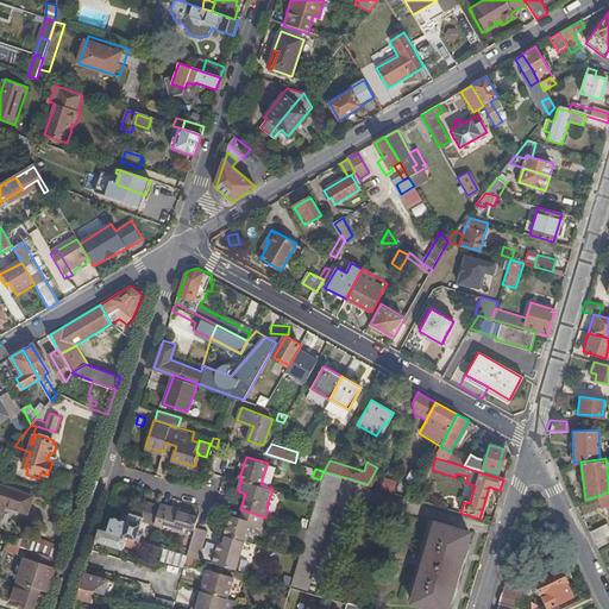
[(340,476),(324,471),(320,479),(309,519),(306,529),(302,541),(289,585),(297,589),(306,591),(340,476)]
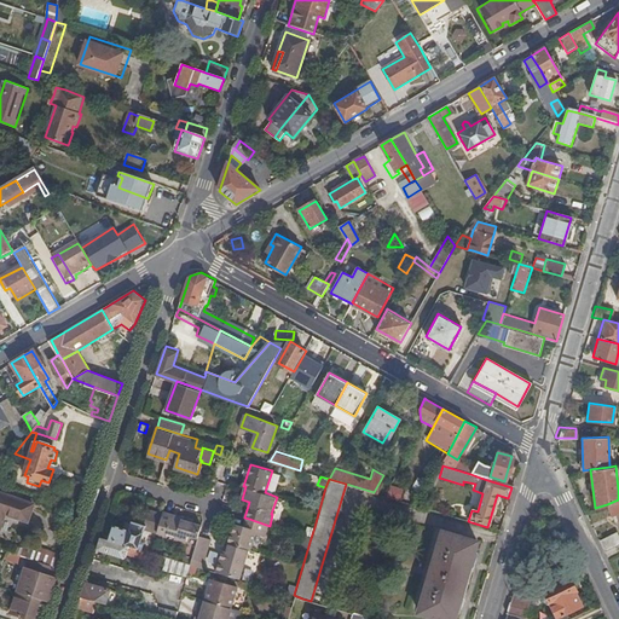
[(403,487),(392,482),(383,496),(395,499),(403,487)]
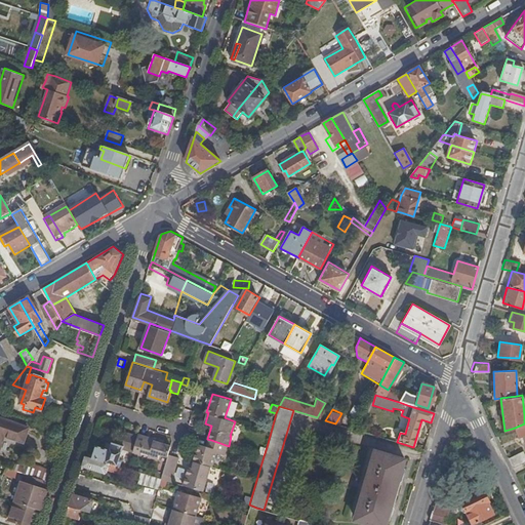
[(24,443),(29,429),(0,417),(0,447),(4,436),(24,443)]
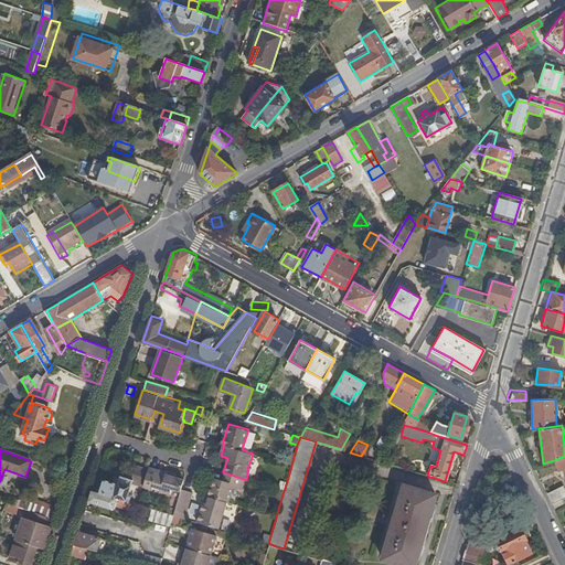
[(564,473),(564,456),(554,460),(557,469),(563,468),(564,473)]
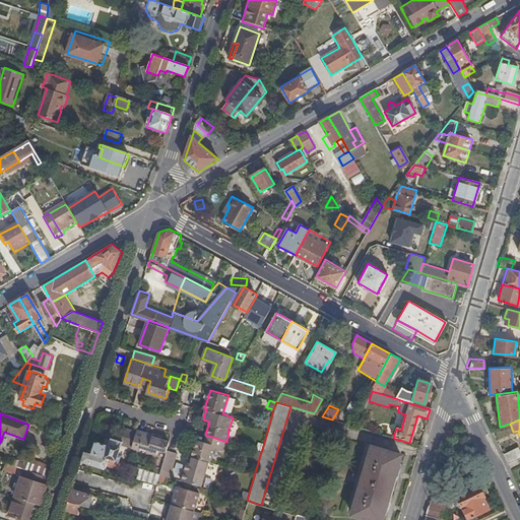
[(158,449),(165,451),(168,440),(125,427),(123,435),(127,437),(125,444),(140,448),(141,446),(148,448),(147,450),(157,453),(158,449)]
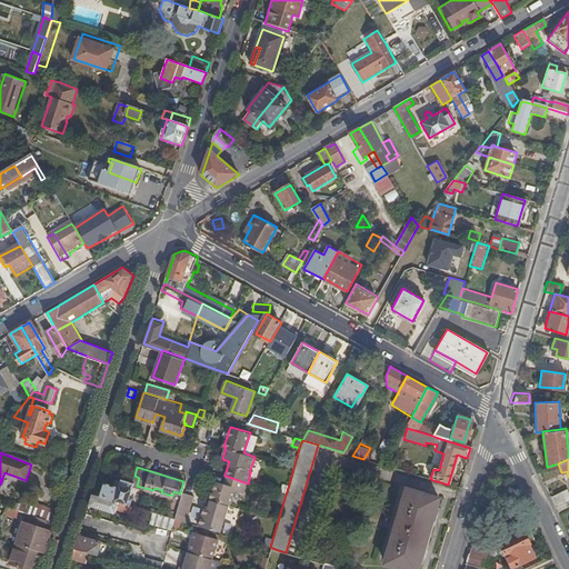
[(105,480),(99,496),(131,505),(132,499),(130,498),(133,485),(135,480),(133,480),(121,477),(119,485),(105,480)]
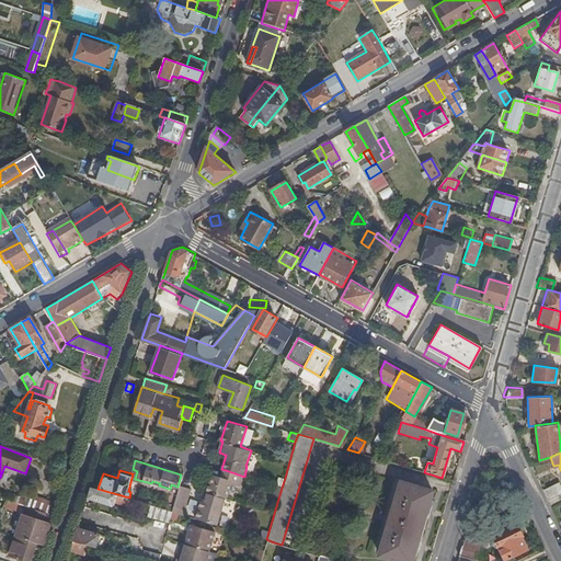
[(195,517),(215,524),(224,497),(225,497),(229,483),(238,485),(241,476),(226,470),(224,478),(212,474),(205,491),(207,492),(205,499),(201,497),(195,517)]
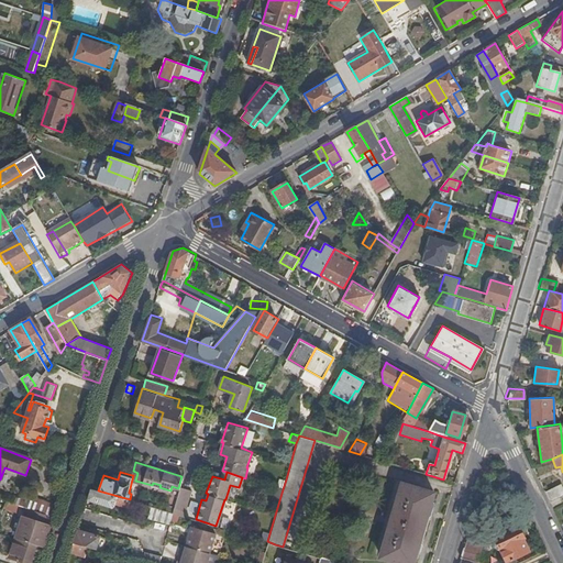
[(283,489),(286,479),(278,478),(276,487),(283,489)]
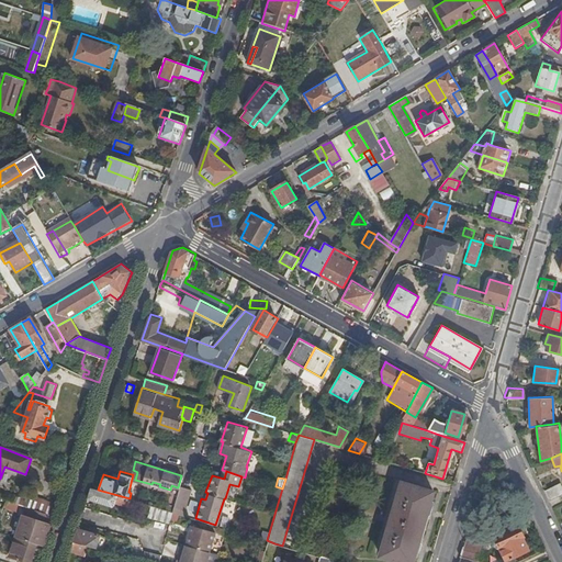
[(561,487),(559,481),(542,489),(548,499),(561,492),(561,487)]
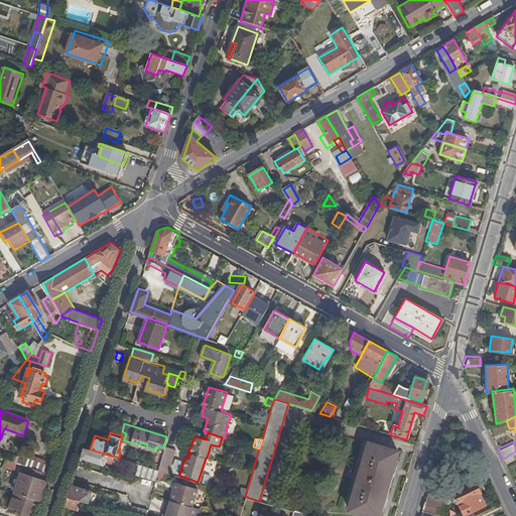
[(378,515),(397,453),(367,443),(348,511),(364,515),(378,515)]
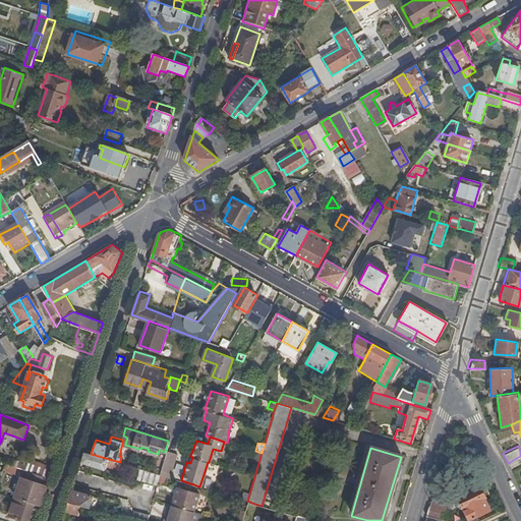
[(163,465),(172,467),(176,453),(168,451),(167,452),(163,465)]
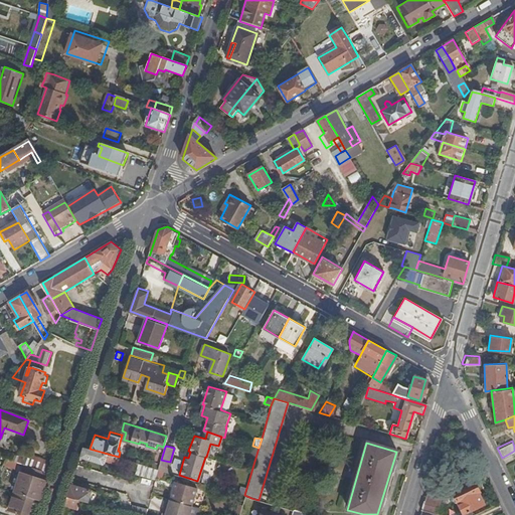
[(255,458),(259,448),(252,446),(251,446),(248,456),(255,458)]
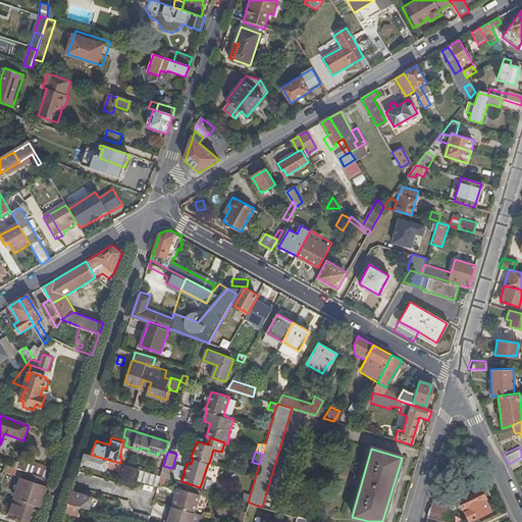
[(86,453),(83,462),(106,470),(107,467),(119,471),(122,464),(120,463),(91,455),(86,453)]
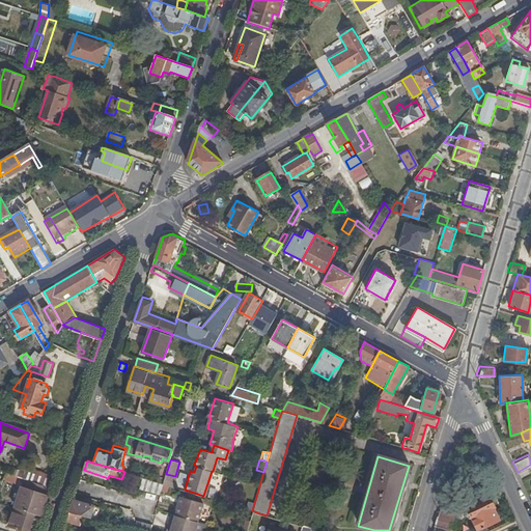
[(55,477),(28,468),(27,471),(15,470),(12,475),(15,476),(17,476),(23,478),(25,479),(38,483),(51,488),(55,477)]
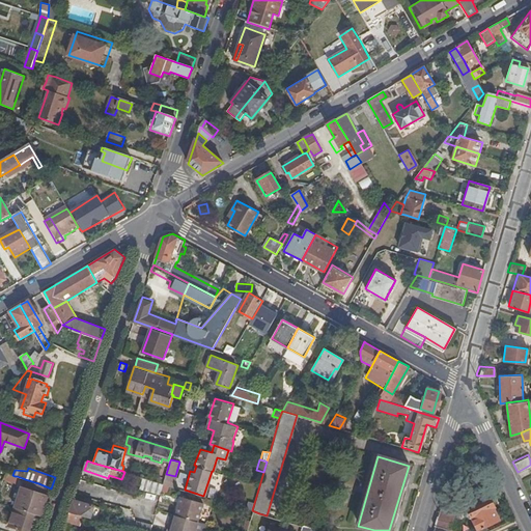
[(14,483),(17,476),(15,476),(12,475),(5,473),(3,479),(14,483)]
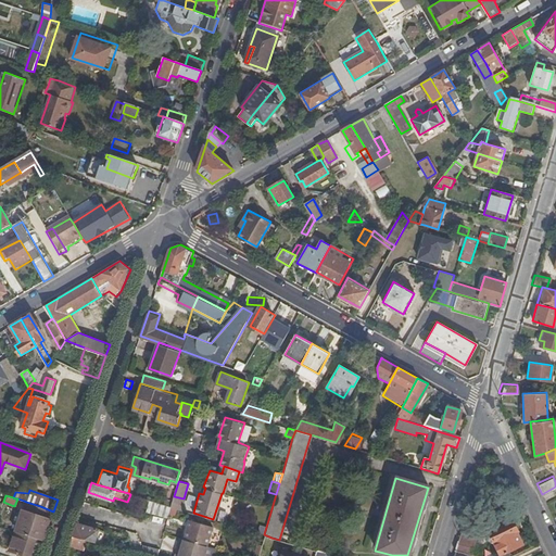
[(172,506),(180,509),(184,498),(174,496),(172,506)]
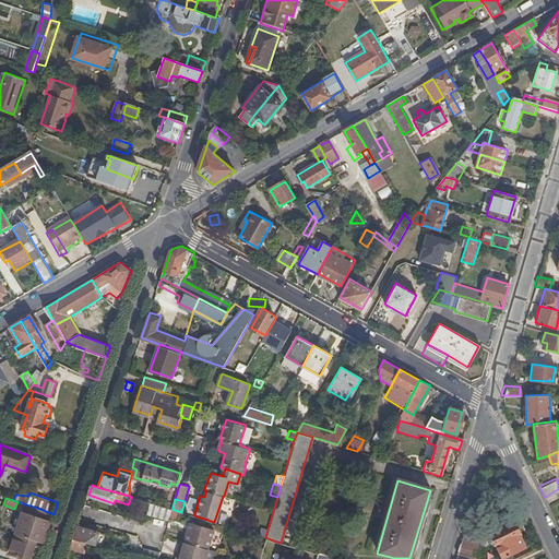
[(54,514),(40,509),(26,504),(24,503),(21,512),(26,514),(20,536),(32,539),(44,543),(54,514)]
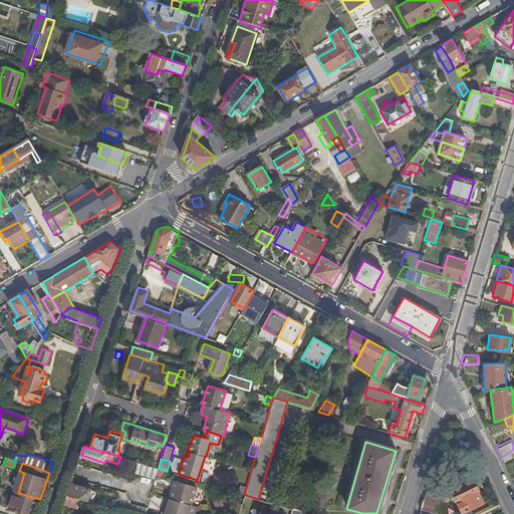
[(144,464),(141,475),(156,479),(159,468),(157,468),(144,464)]
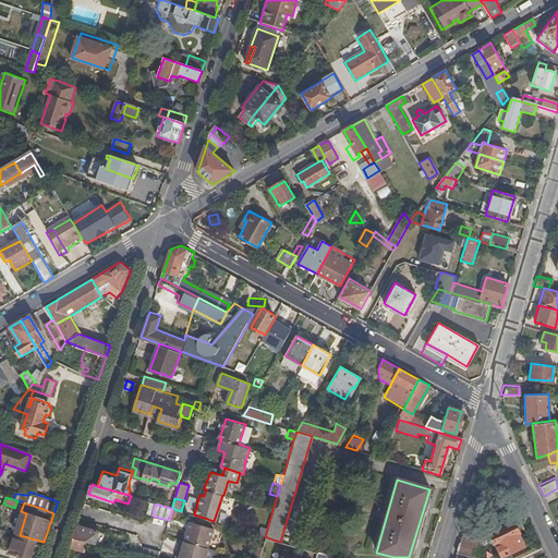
[(500,555),(523,544),(512,520),(488,531),(500,555)]
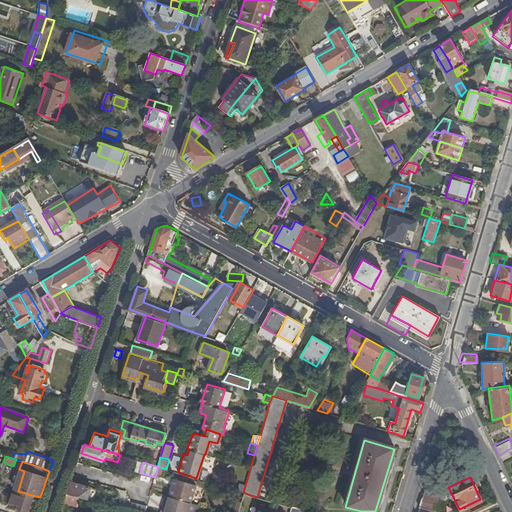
[(172,479),(167,496),(169,497),(175,480),(172,479)]
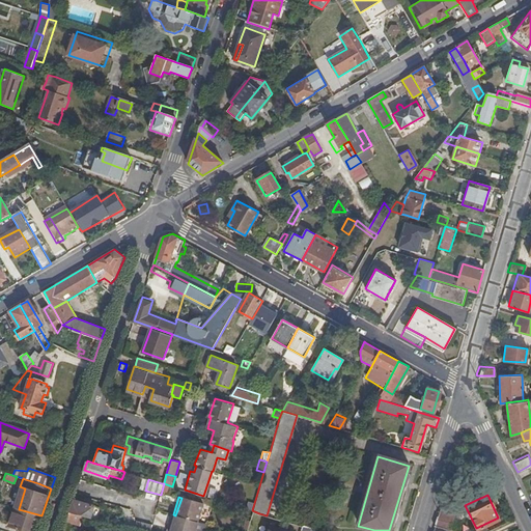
[(71,510),(83,514),(91,516),(95,504),(75,498),(71,510)]
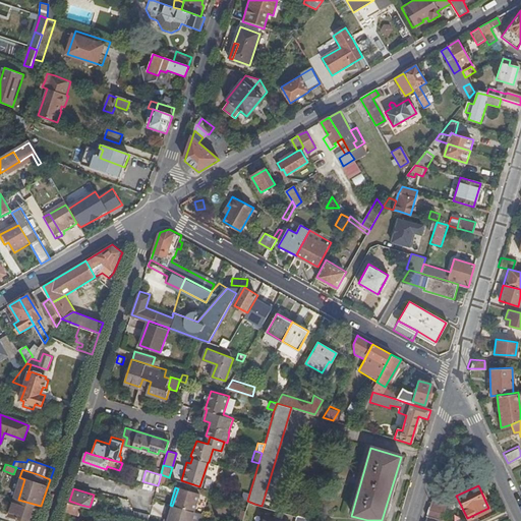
[(172,506),(193,512),(198,495),(178,488),(172,506)]
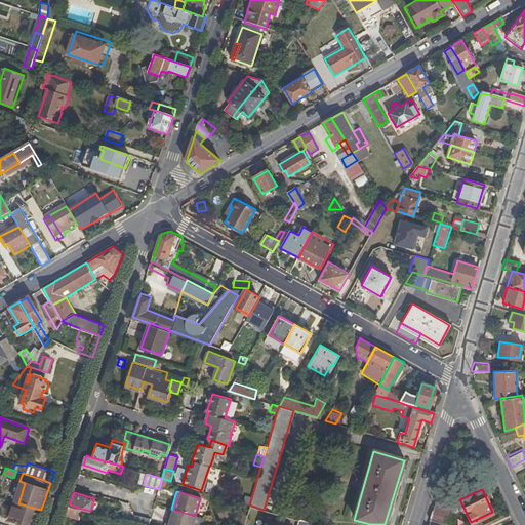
[(150,512),(151,502),(132,501),(131,512),(150,512)]
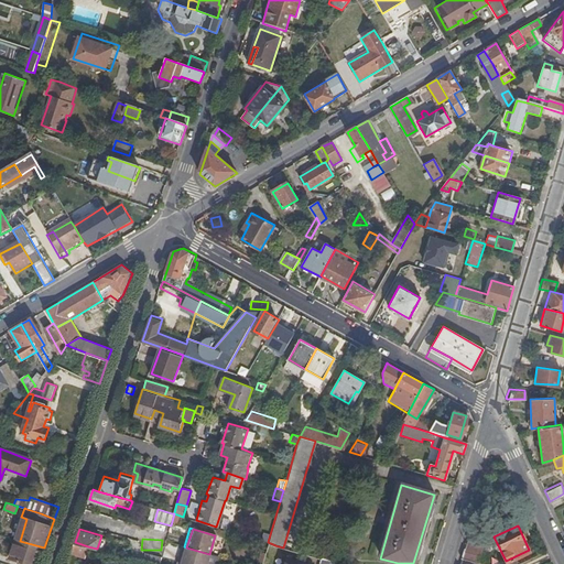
[(32,563),(39,563),(44,548),(32,544),(20,541),(18,540),(13,555),(11,555),(10,561),(21,563),(30,563),(31,563),(32,563)]
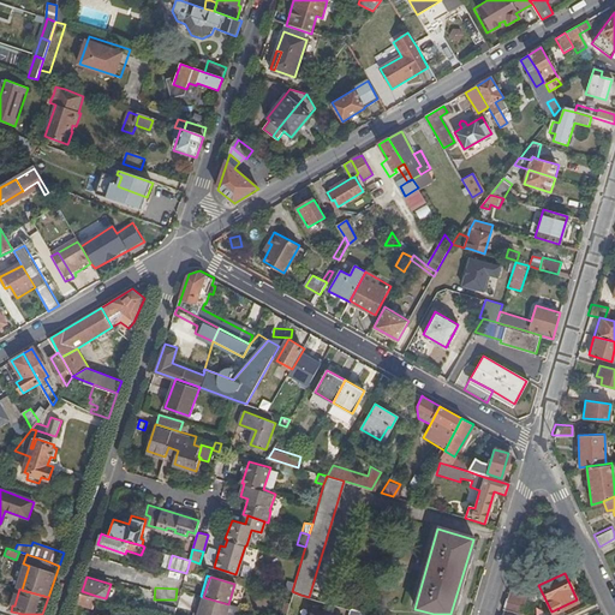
[(524,595),(506,590),(501,607),(518,611),(519,609),(524,595)]
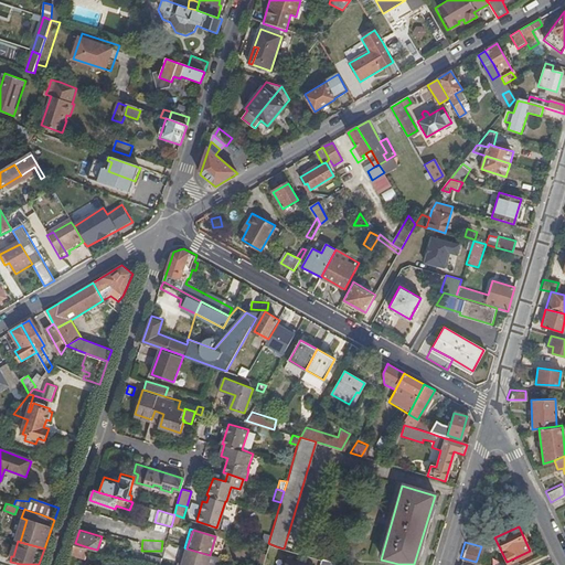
[(75,543),(72,555),(85,560),(88,547),(75,543)]
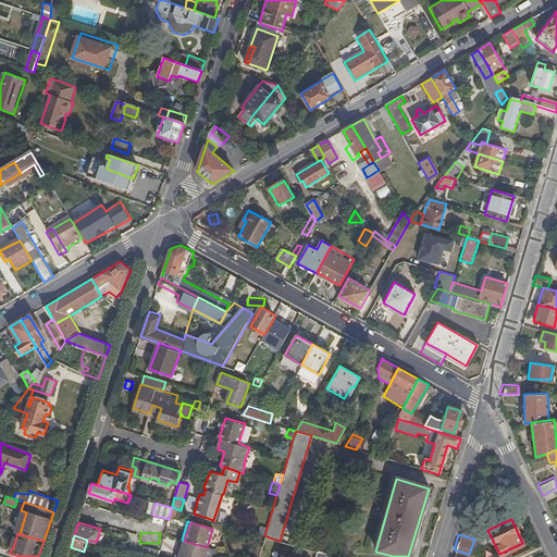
[(203,556),(207,547),(184,541),(178,556),(203,556)]
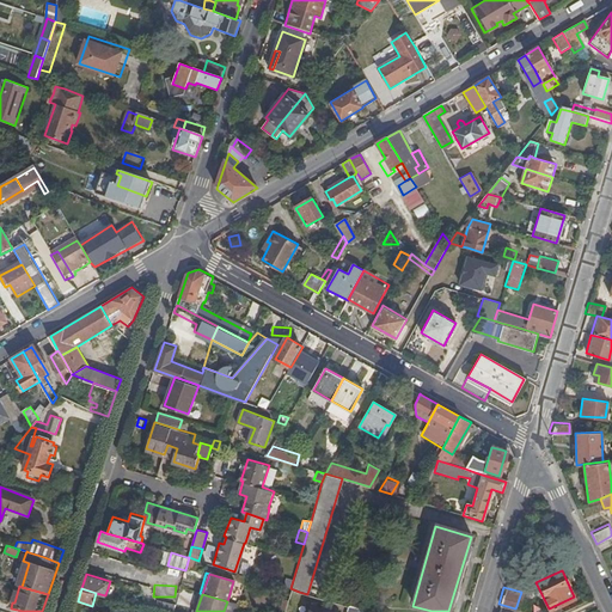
[(176,605),(159,599),(154,611),(158,611),(173,611),(175,609),(176,605)]
